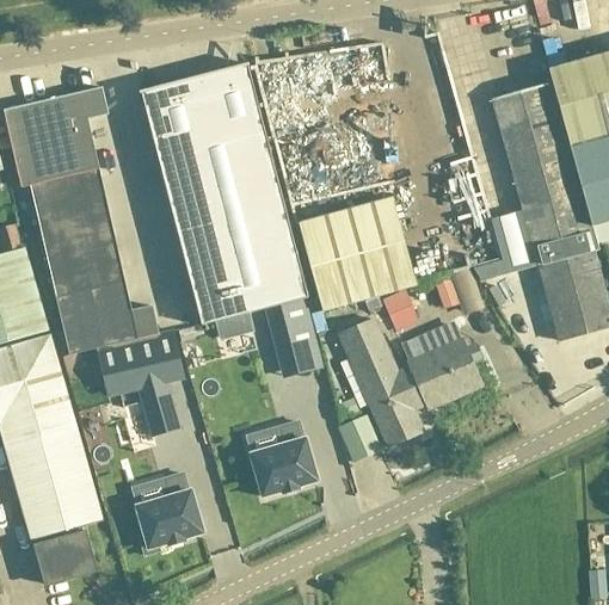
[(400,18),(373,23),(375,34),(403,29),(400,18)]
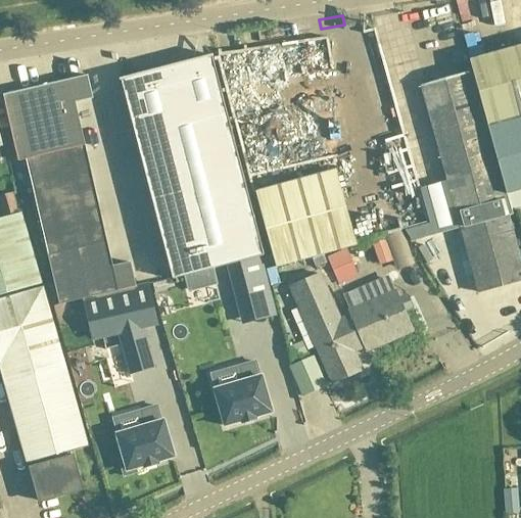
[(520,45),(474,57),(474,59),(511,190),(520,187),(520,45)]
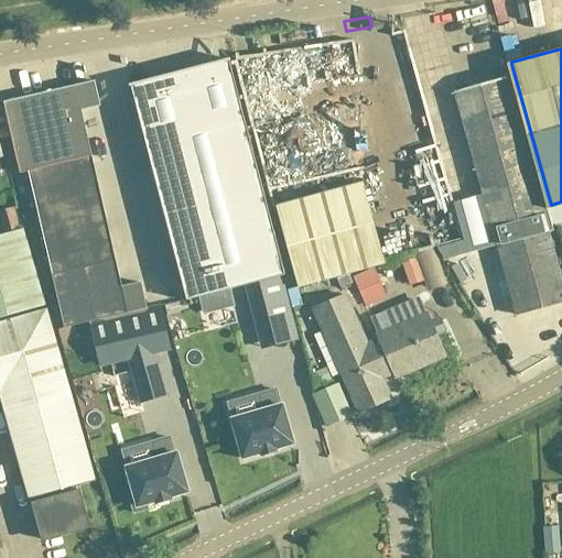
[(129,83),(186,298),(285,273),(228,57),(129,83)]
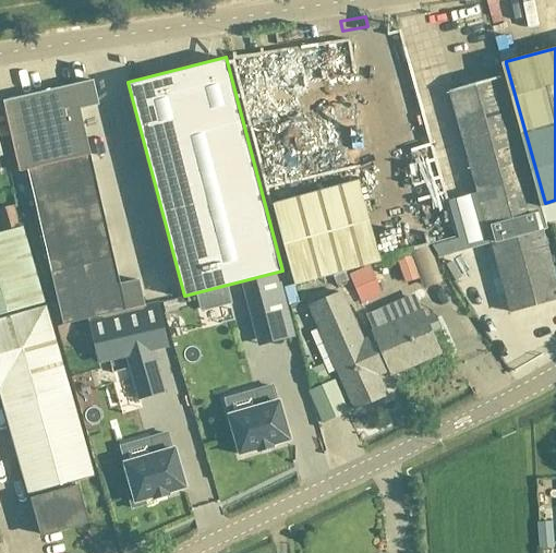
[(506,63),(506,61),(483,68),(486,80),(449,89),(510,311),(555,298),(555,277),(535,205),(545,203),(530,149),(506,63)]
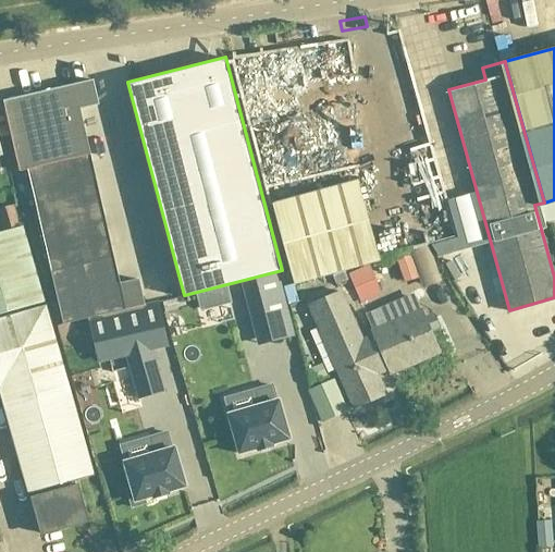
[(91,77),(3,98),(3,99),(20,168),(28,166),(64,322),(89,316),(144,303),(138,277),(120,281),(79,106),(98,101),(93,78),(91,77)]
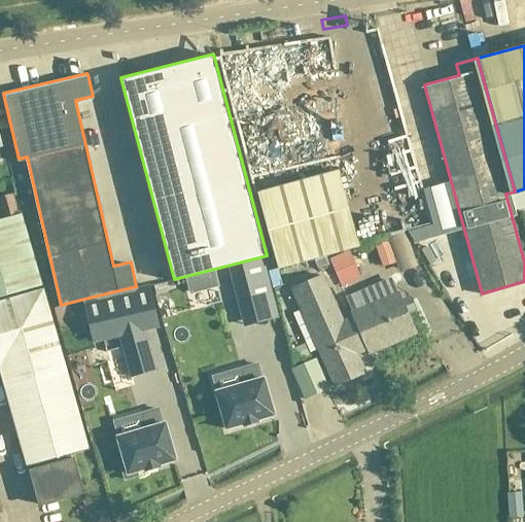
[(339,170),(258,192),(278,267),(358,245),(339,170)]
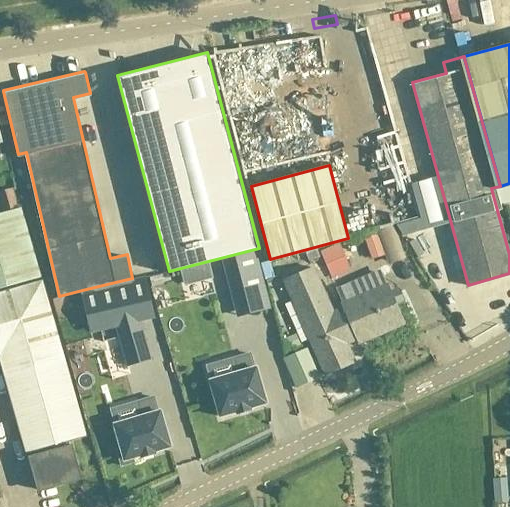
[(0,190),(0,202),(2,210),(17,206),(11,187),(0,190)]
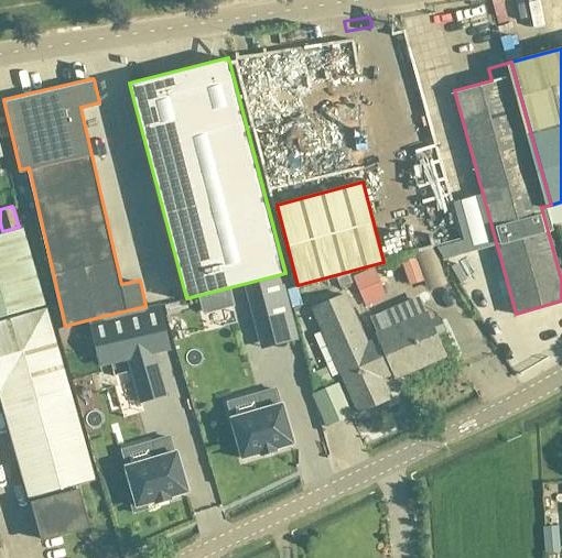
[(22,228),(0,233),(0,316),(44,305),(22,228)]
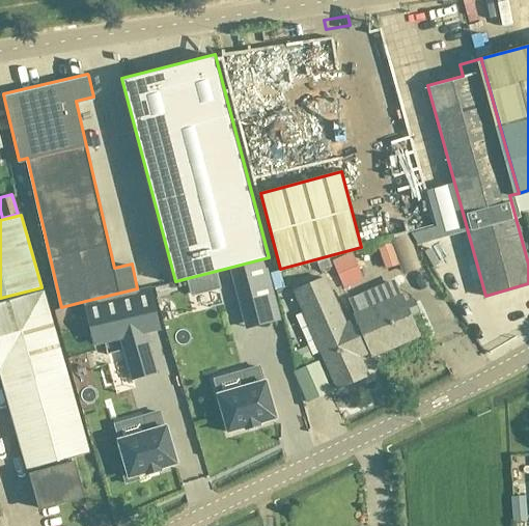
[(385,266),(399,261),(391,237),(377,242),(385,266)]
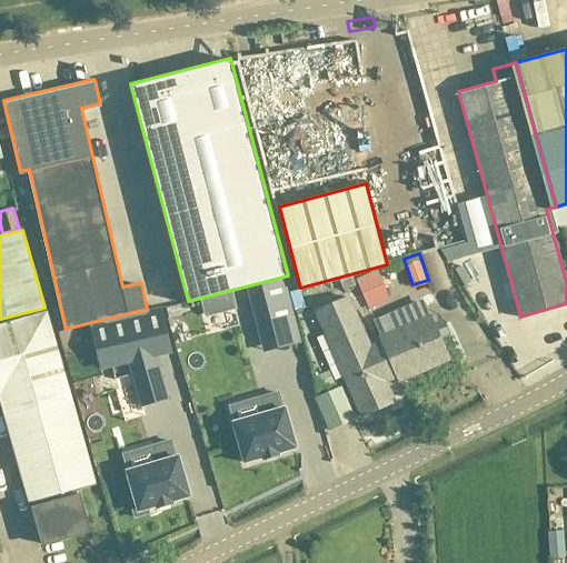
[(377,269),(355,278),(368,308),(389,299),(377,269)]
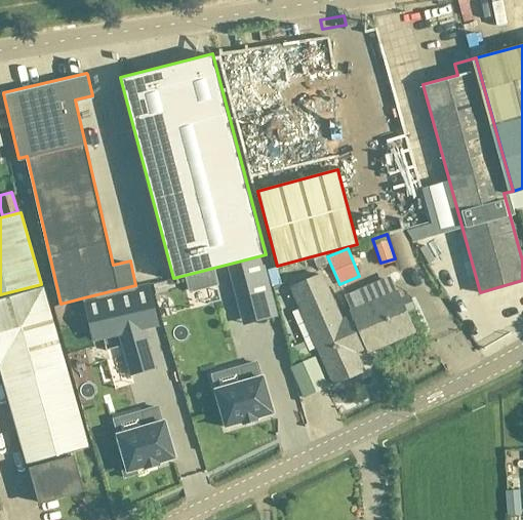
[(273,298),(263,257),(231,266),(241,307),(273,298)]
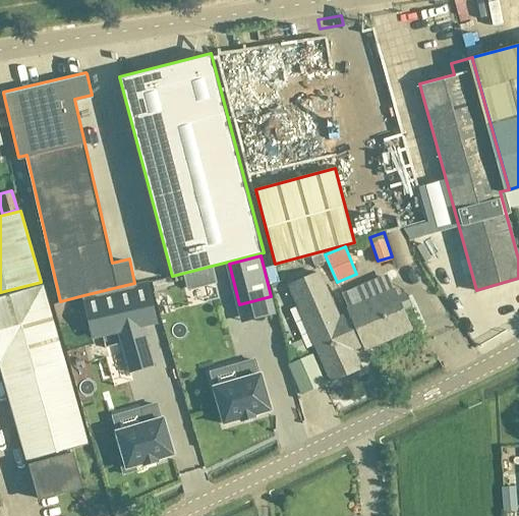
[(319,272),(295,282),(320,338),(313,340),(331,379),(359,366),(350,345),(361,340),(350,316),(340,321),(319,272)]
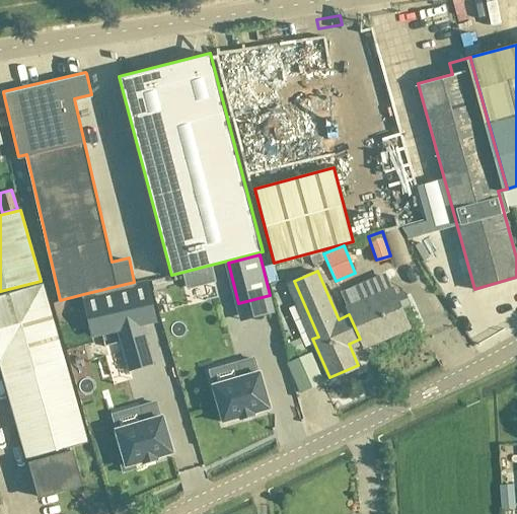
[(134,282),(83,294),(92,334),(118,327),(123,348),(147,341),(142,321),(156,318),(147,279),(134,282)]
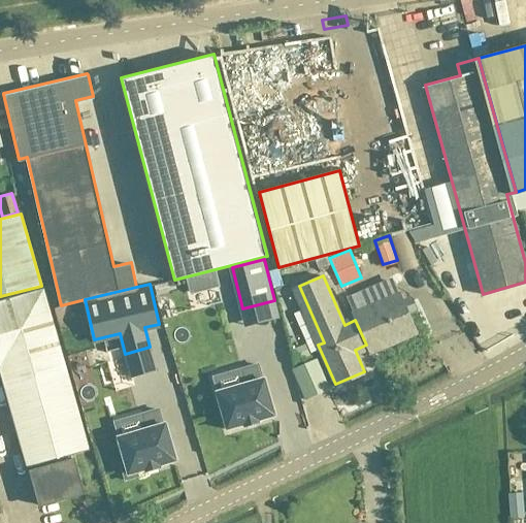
[(0,299),(0,368),(5,386),(15,424),(28,466),(31,466),(32,469),(31,469),(33,475),(37,492),(40,503),(85,491),(76,461),(74,457),(73,458),(72,454),(89,449),(43,288),(0,299)]
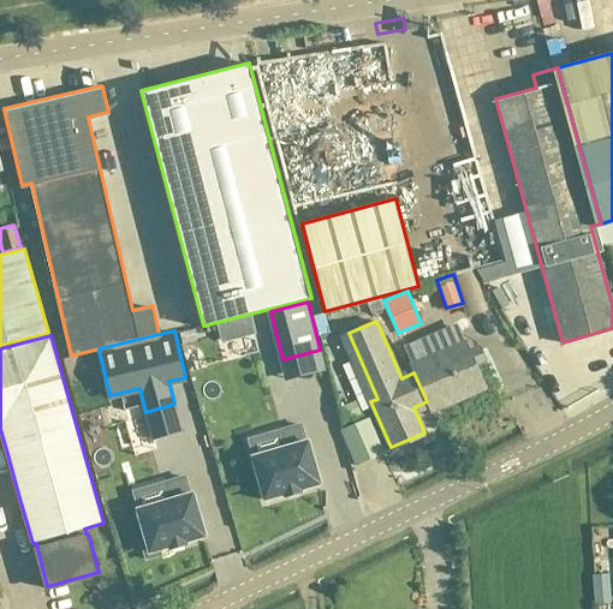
[(465,340),(410,364),(414,372),(427,401),(430,410),(484,386),(465,340)]
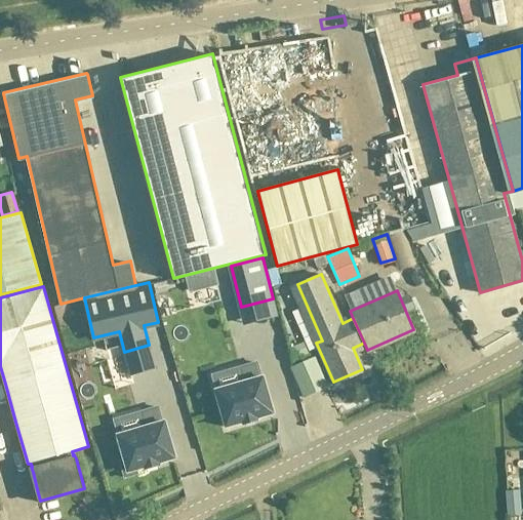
[(304,353),(298,343),(288,347),(293,358),(304,353)]
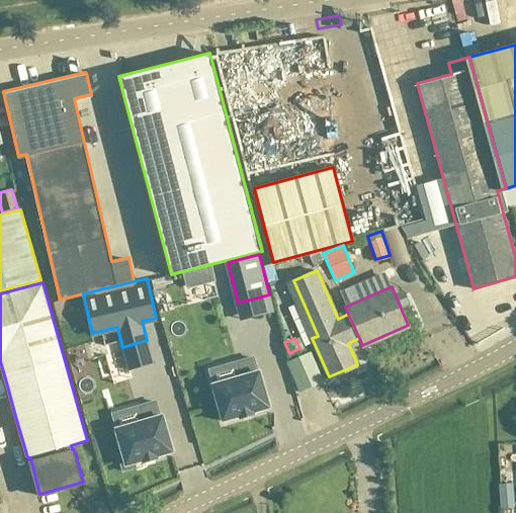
[(280,359),(293,390),(319,378),(305,348),(280,359)]
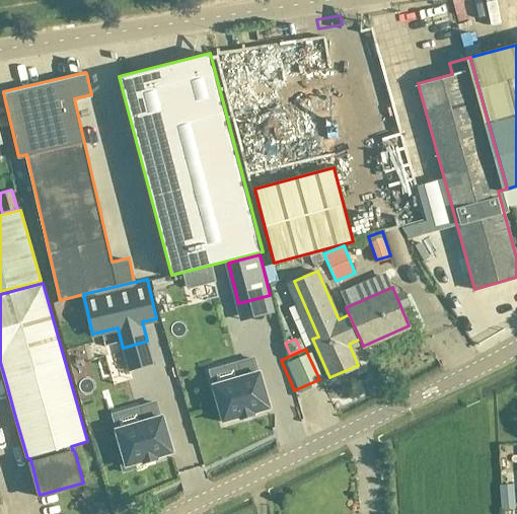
[(214,386),(223,418),(222,418),(223,420),(225,420),(225,419),(239,415),(240,417),(242,416),(242,414),(250,412),(250,414),(253,413),(252,411),(268,407),(270,407),(269,405),(260,373),(260,372),(260,370),(257,371),(253,356),(238,361),(242,376),(215,384),(215,383),(213,384),(213,386),(214,386)]
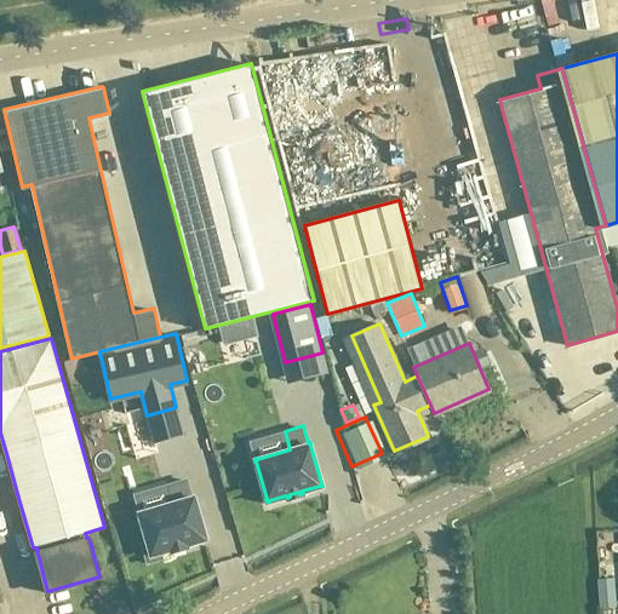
[(318,458),(335,453),(330,439),(314,445),(318,458)]
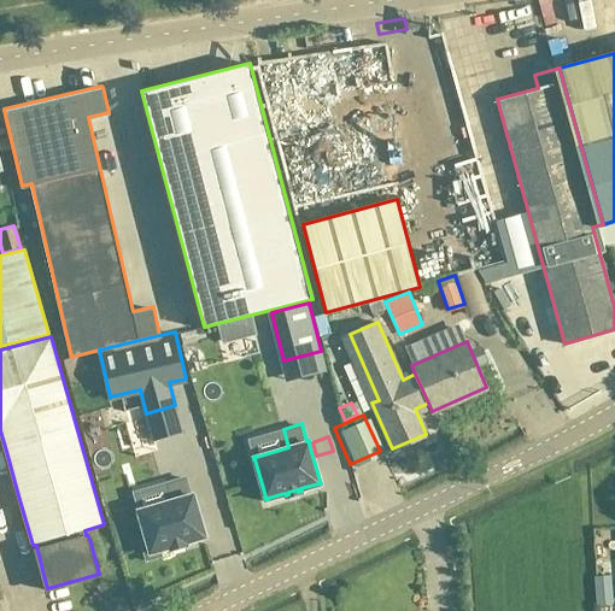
[(146,538),(141,540),(147,558),(162,554),(159,548),(170,546),(171,547),(174,547),(173,545),(182,542),(183,544),(186,544),(186,541),(203,536),(205,535),(205,533),(204,534),(193,495),(194,495),(193,493),(191,494),(186,476),(167,481),(173,500),(141,509),(138,510),(139,512),(139,511),(146,538)]
